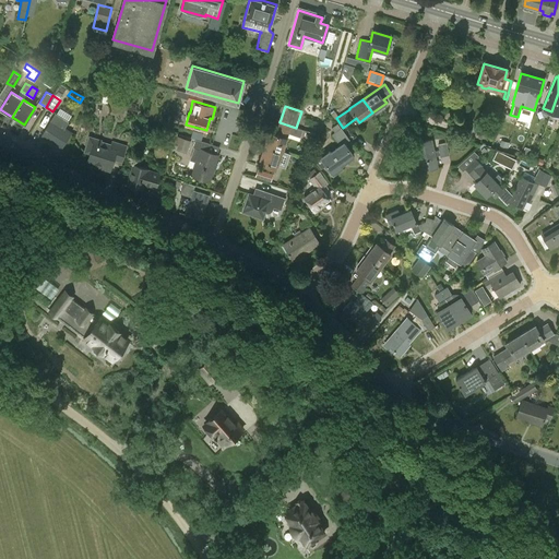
[(57,114),(68,120),(71,116),(60,109),(57,114)]
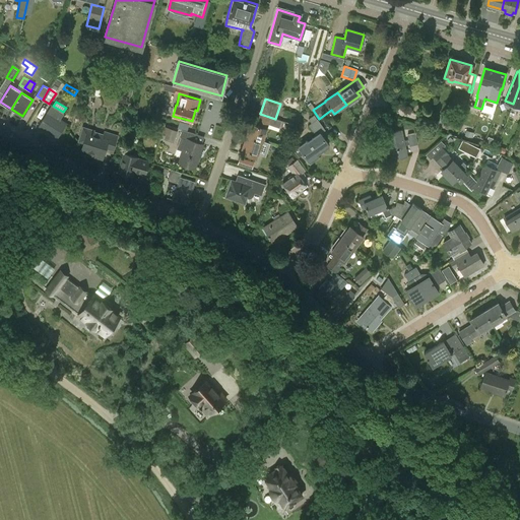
[(52,106),(49,111),(40,126),(57,137),(66,123),(60,120),(64,114),(52,106)]
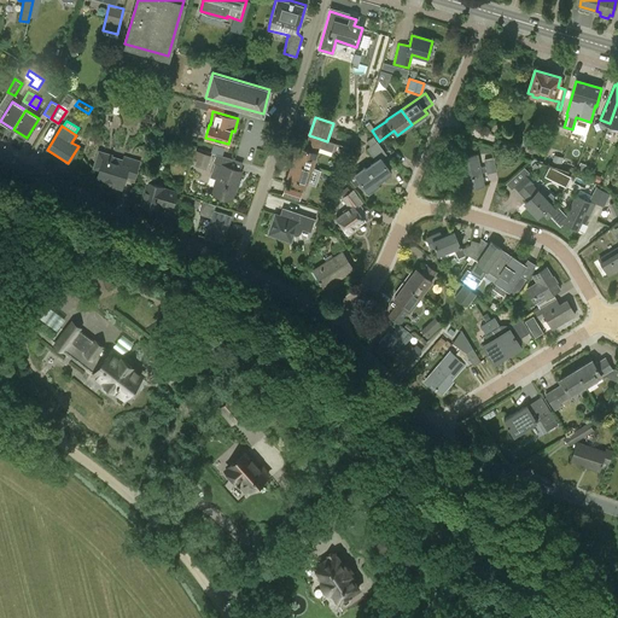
[(309,135),(304,147),(297,145),(292,161),(312,168),(316,152),(318,152),(319,147),(332,152),(333,151),(334,144),(327,141),(309,135)]
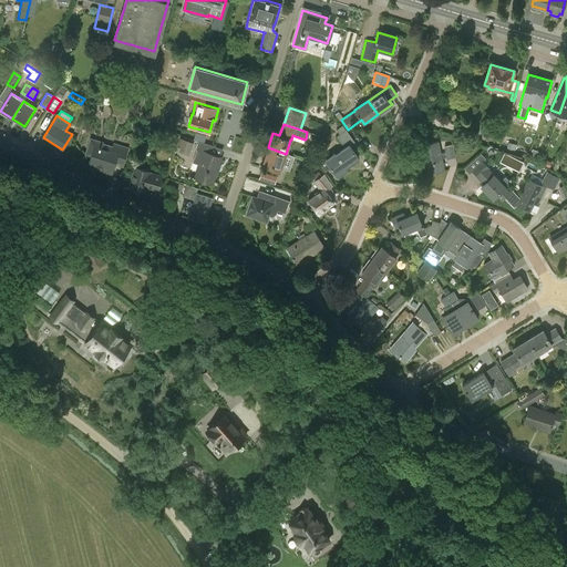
[(326,160),(320,163),(326,171),(331,167),(338,177),(347,171),(346,167),(358,158),(349,146),(354,142),(346,130),(342,125),(337,130),(339,134),(336,136),(344,147),(334,154),(333,153),(326,160)]
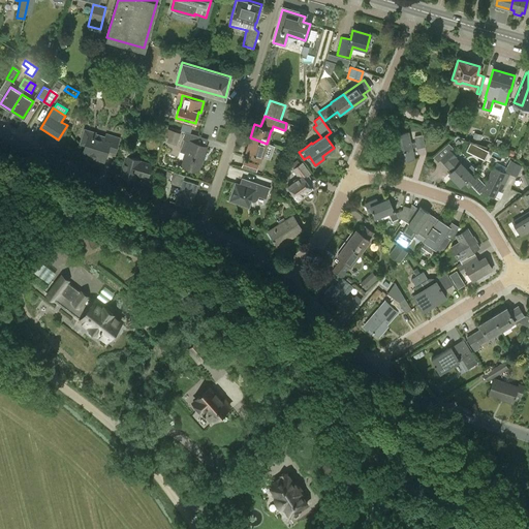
[(191,131),(193,124),(183,122),(181,129),(191,131)]
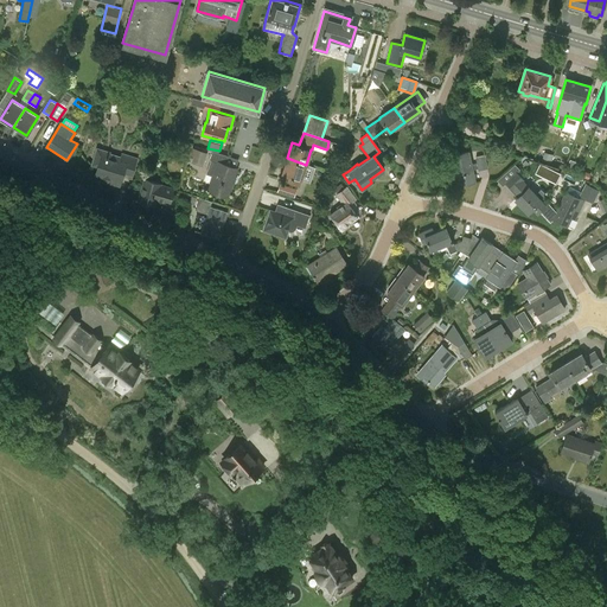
[(120,158),(109,154),(110,152),(96,147),(91,166),(98,168),(95,178),(119,185),(122,173),(133,176),(138,158),(121,153),(120,158)]
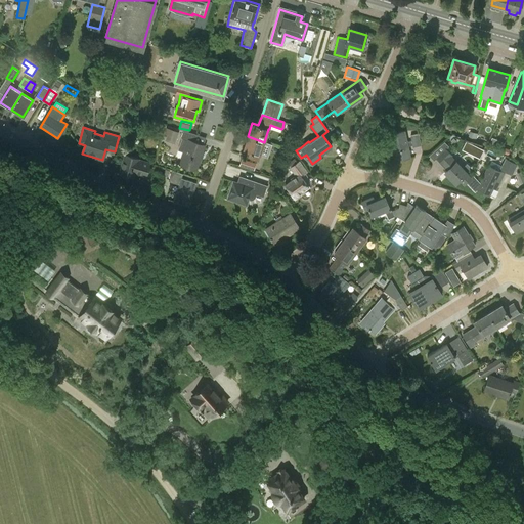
[(179,132),(166,128),(164,134),(167,134),(165,140),(175,144),(179,132)]
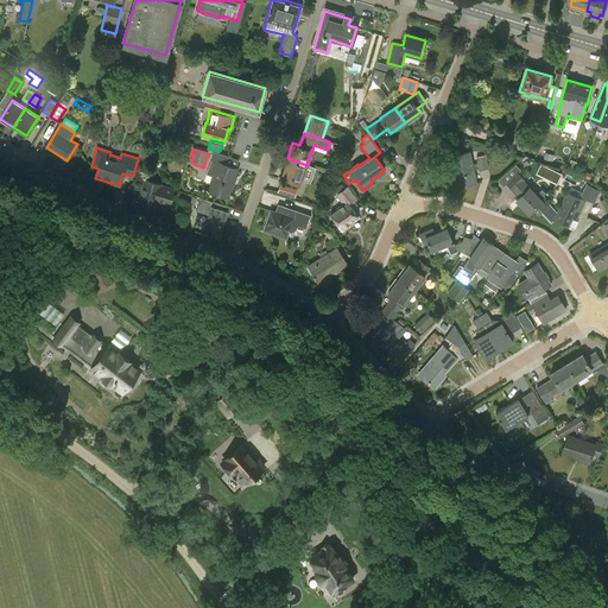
[(209,159),(211,160),(207,175),(213,177),(208,190),(228,197),(238,169),(225,165),(227,156),(213,151),(209,159)]
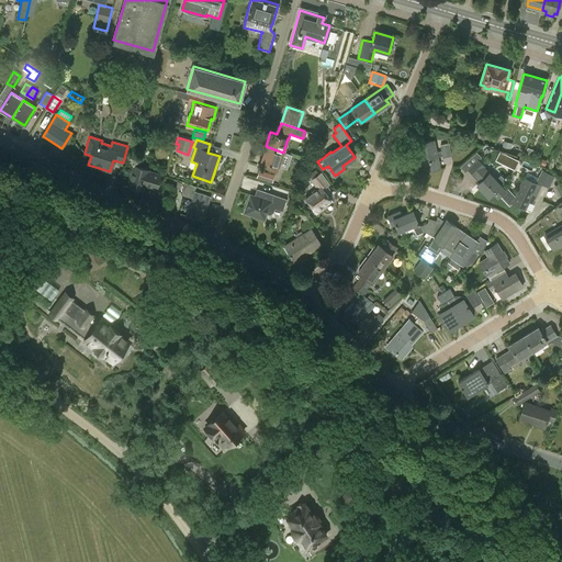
[(441,152),(437,153),(434,141),(417,145),(424,172),(440,169),(437,156),(442,156),(442,157),(451,155),(449,143),(440,144),(441,152)]
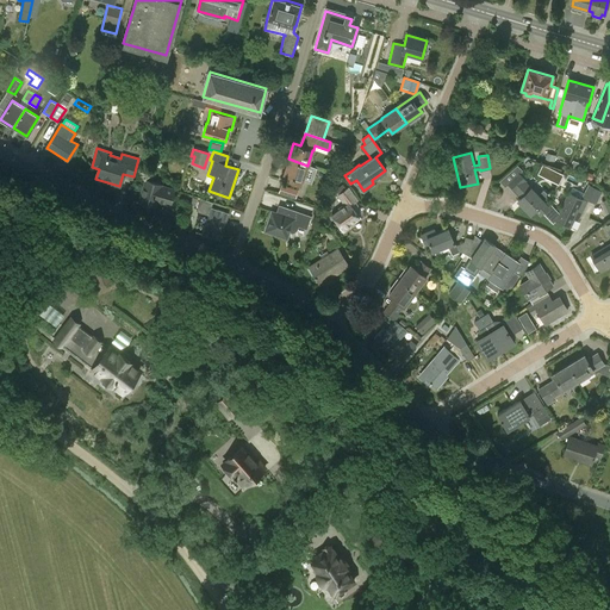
[(307,166),(288,159),(284,174),(290,176),(288,182),(302,187),(304,181),(312,184),(317,168),(307,166)]
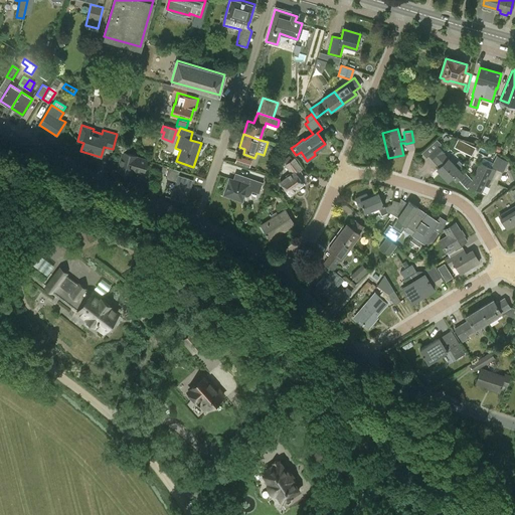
[(494,140),(484,136),(480,144),(490,148),(494,140)]
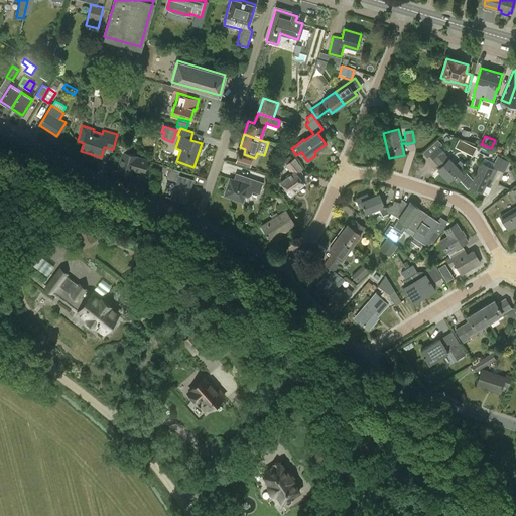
[(459,138),(456,147),(474,154),(477,146),(459,138)]
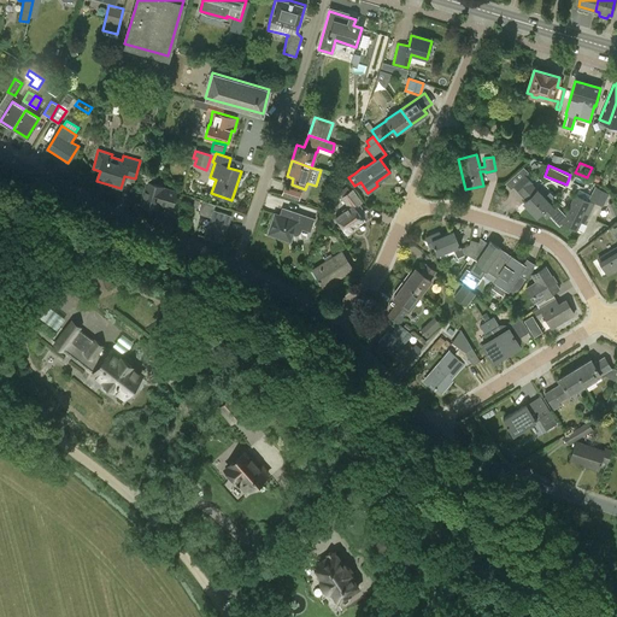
[(544,198),(536,191),(538,189),(532,183),(533,183),(524,174),(513,184),(528,199),(523,204),(536,216),(541,212),(546,218),(556,209),(550,203),(556,198),(550,192),(544,198)]
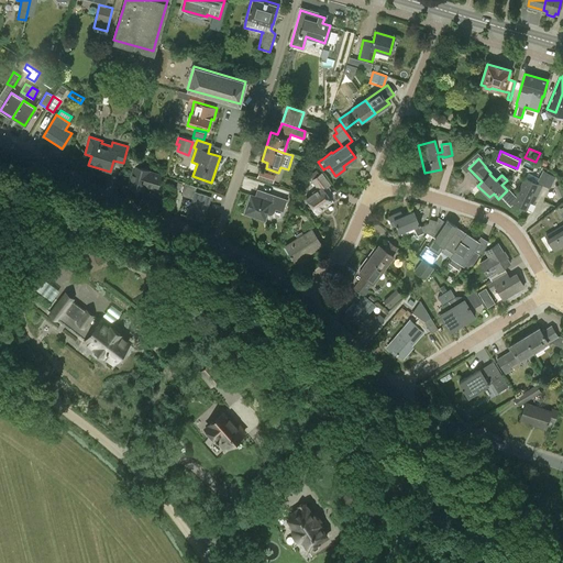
[(162,174),(148,170),(134,166),(128,187),(143,191),(144,187),(157,191),(162,174)]
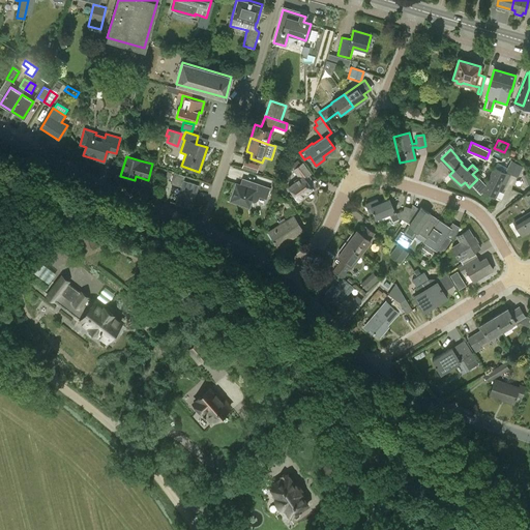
[(243,159),(241,168),(260,174),(263,166),(243,159)]
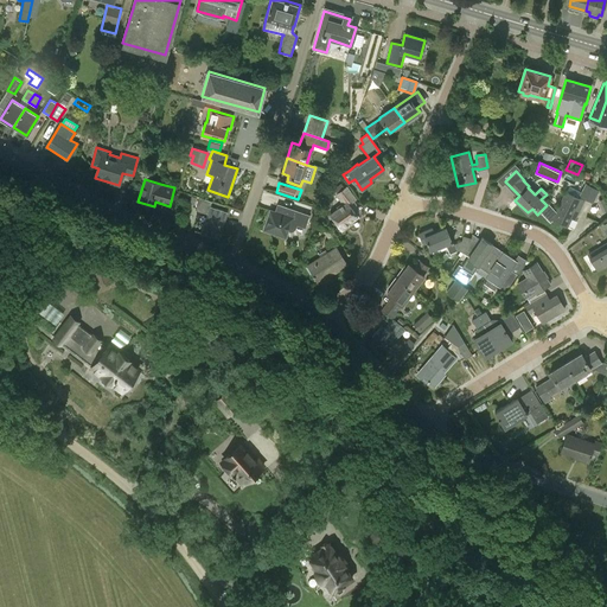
[(593,203),(599,190),(586,183),(579,196),(593,203)]
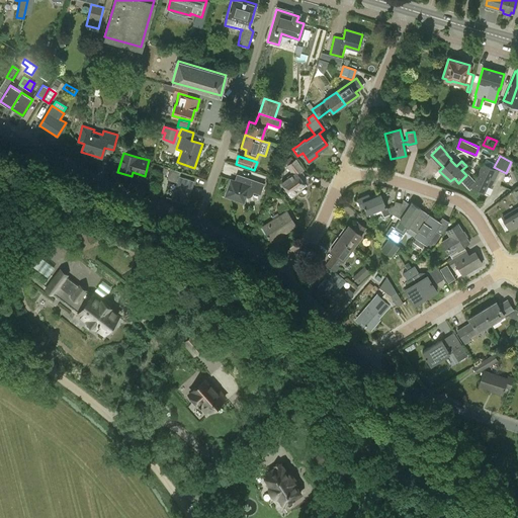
[(285,166),(292,175),(282,183),(291,196),(299,190),(299,189),(306,185),(298,174),(305,170),(296,158),(285,166)]
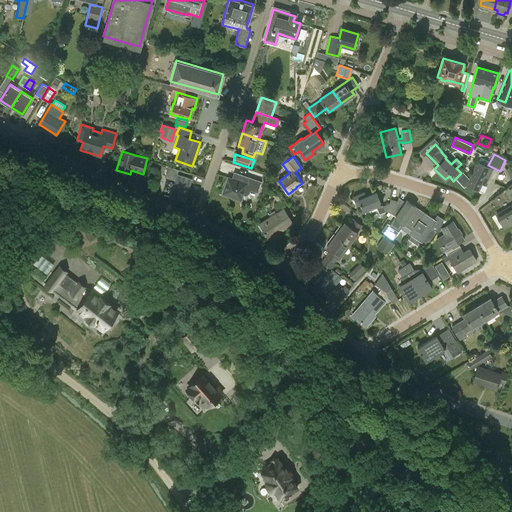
[(484,185),(492,169),(477,162),(465,185),(478,191),(482,184),(484,185)]
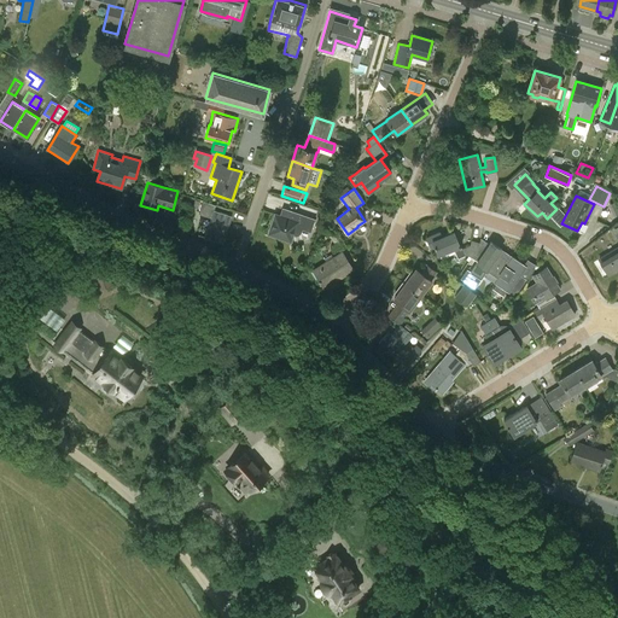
[(232,216),(214,210),(216,205),(204,200),(199,214),(210,217),(204,238),(222,244),(232,216)]
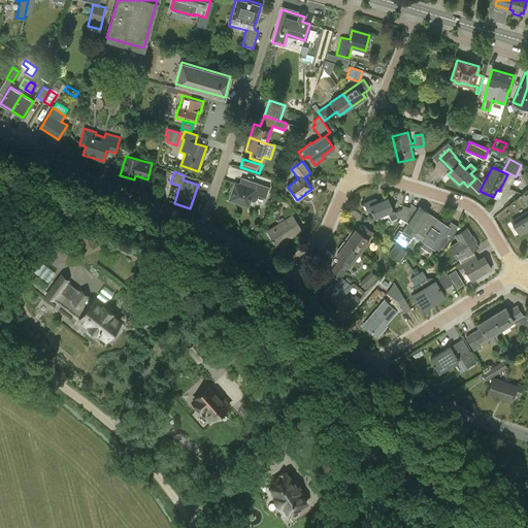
[(257,198),(258,195),(265,197),(268,188),(241,178),(239,185),(238,185),(236,186),(236,187),(234,187),(230,199),(248,205),(250,200),(253,201),(255,200),(257,198)]
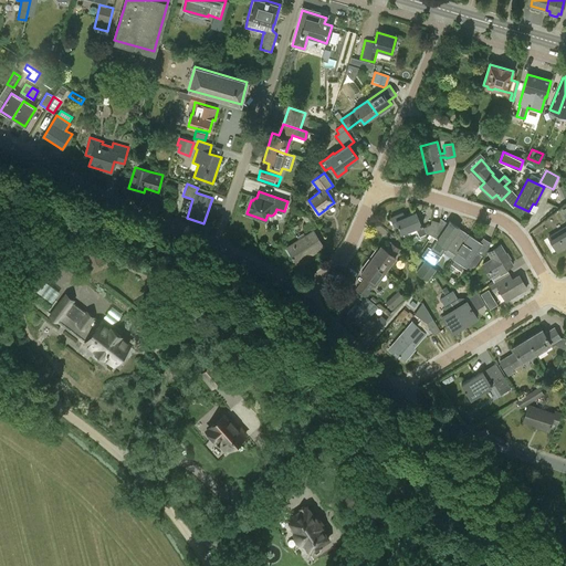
[(565,219),(565,227),(548,238),(556,251),(565,245),(565,207),(561,210),(565,220),(565,219)]
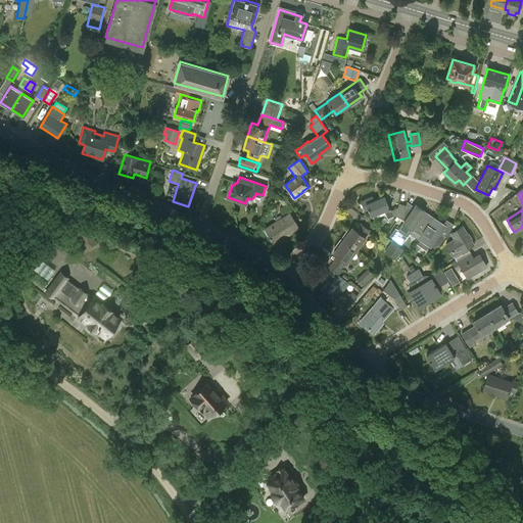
[(287,197),(277,192),(274,199),(280,201),(287,212),(293,208),(287,197)]
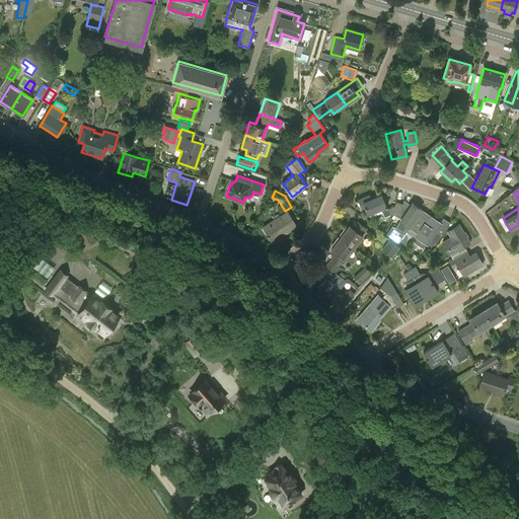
[(386,206),(381,195),(371,199),(369,195),(358,200),(362,209),(365,208),(368,214),(381,209),(384,217),(392,214),(396,216),(397,214),(398,215),(402,204),(396,202),(394,206),(387,209),(386,206)]
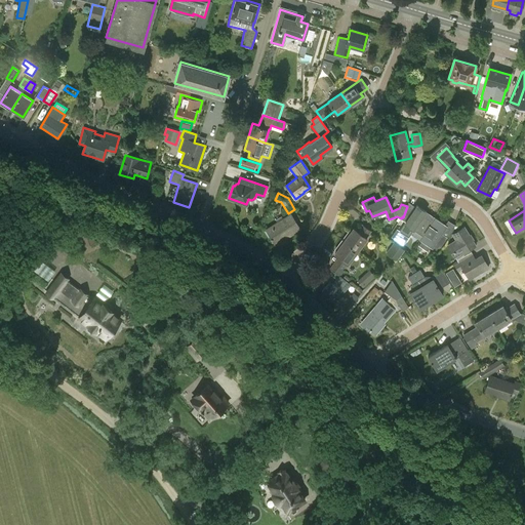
[(403,217),(407,219),(399,232),(396,230),(392,236),(401,243),(406,236),(408,237),(410,234),(420,241),(428,231),(427,230),(435,218),(434,218),(425,212),(426,212),(416,206),(415,207),(408,202),(407,206),(403,217)]
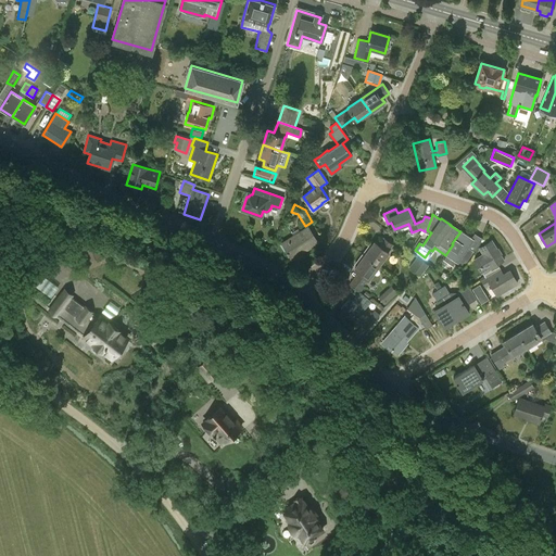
[(300,255),(299,254),(317,243),(307,227),(281,243),(291,260),(293,258),(293,260),(300,255)]
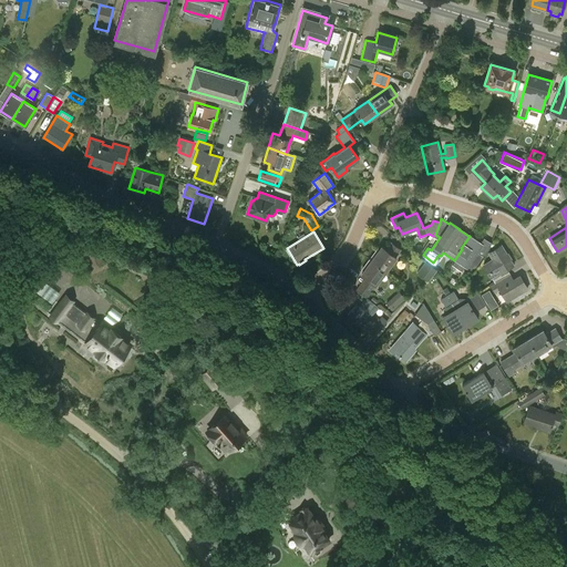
[(462,249),(454,260),(455,260),(452,266),(461,271),(464,267),(470,271),(473,266),(475,267),(482,257),(477,253),(483,245),(470,236),(461,248),(462,249)]
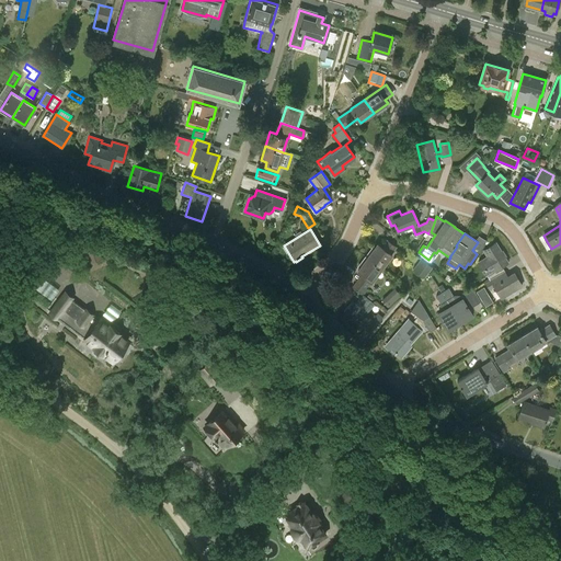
[(369,250),(365,256),(381,268),(392,255),(391,254),(397,247),(387,239),(381,247),(377,244),(371,251),(369,250)]
